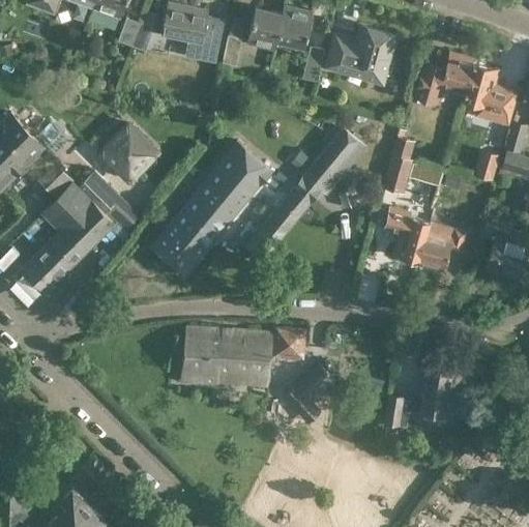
[(66,0),(92,9),(96,1),(95,0),(27,0),(26,5),(54,15),(58,0),(66,0)]
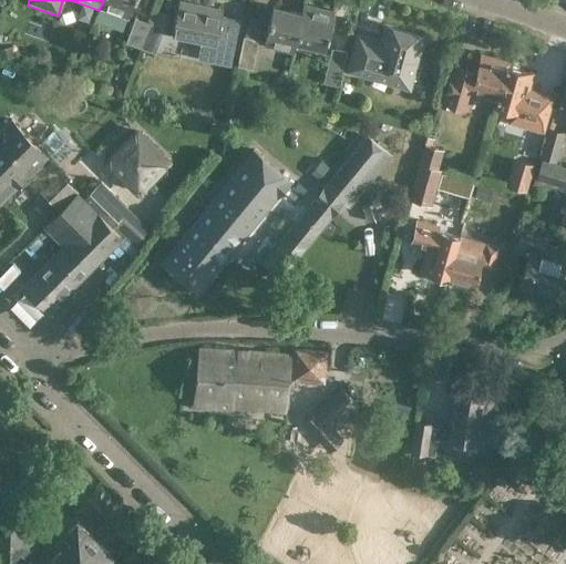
[(102,0),(103,1),(99,10),(127,20),(134,1),(134,0),(102,0)]
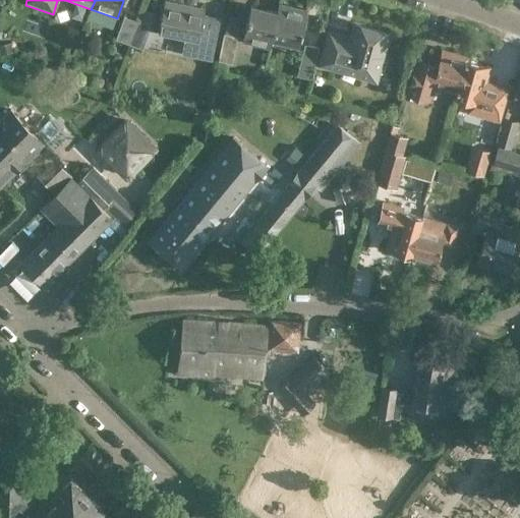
[(165,0),(159,36),(185,41),(197,44),(194,59),(211,62),(219,21),(204,18),(207,0),(165,0)]
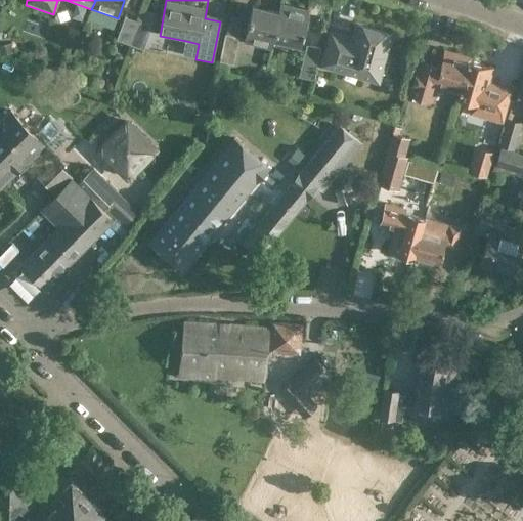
[(279,13),(274,43),(301,49),(310,12),(281,5),(279,13)]
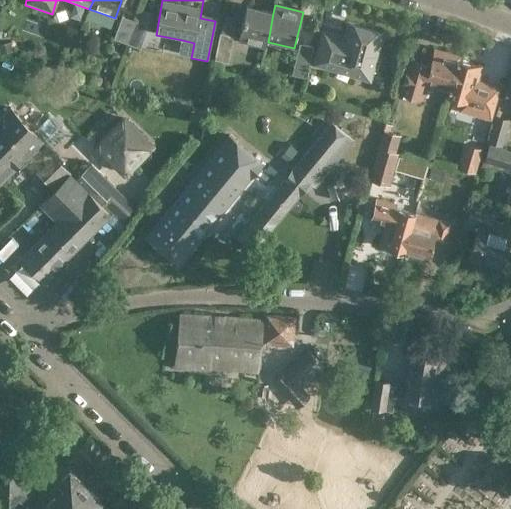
[(268,42),(273,13),(247,7),(238,44),(266,50),(268,42)]
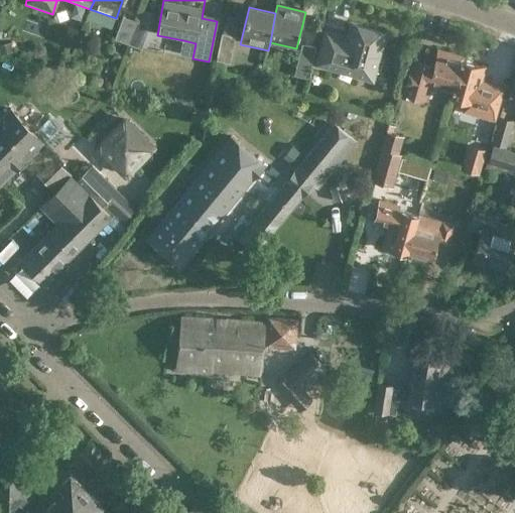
[(114,42),(127,47),(135,24),(122,19),(114,42)]
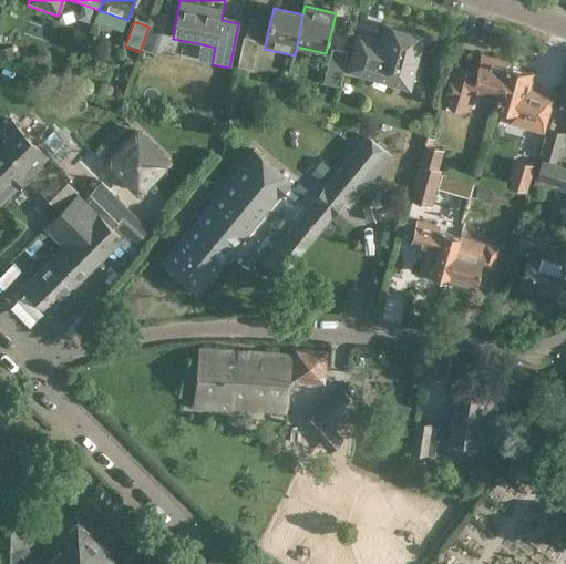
[(164,32),(151,28),(148,27),(140,52),(154,58),(164,32)]
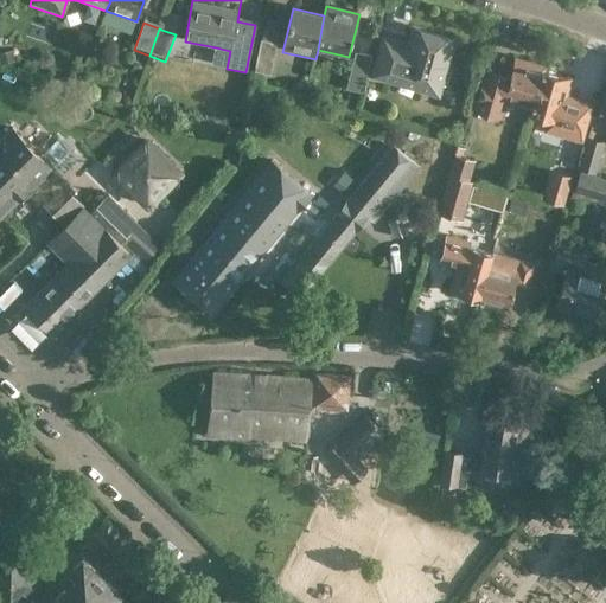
[(446,90),(452,72),(446,70),(454,43),(413,32),(404,57),(381,50),(371,82),(388,87),(389,83),(415,90),(415,92),(438,98),(440,89),(446,90)]
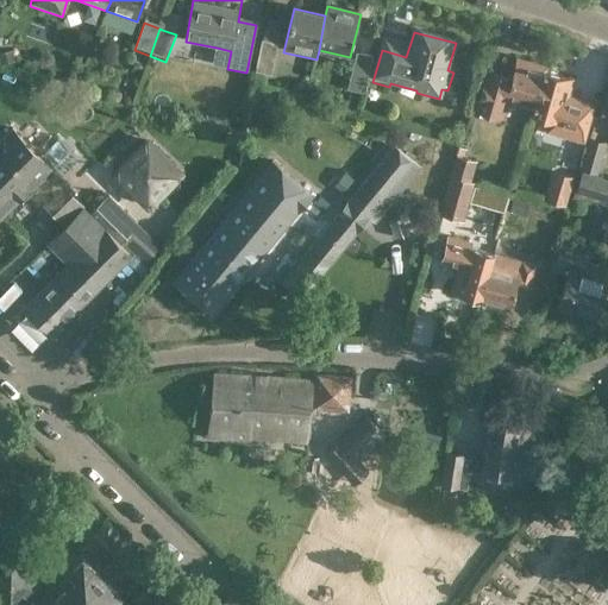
[(279,45),(263,42),(256,74),(271,77),(279,45)]
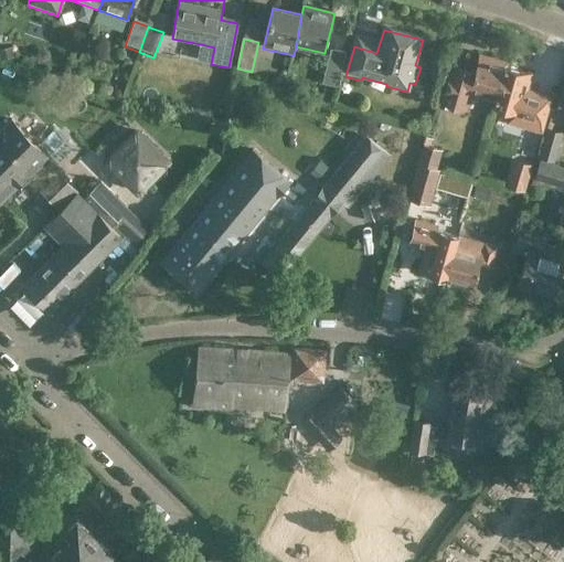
[(14,59),(12,49),(0,51),(0,55),(1,62),(14,59)]
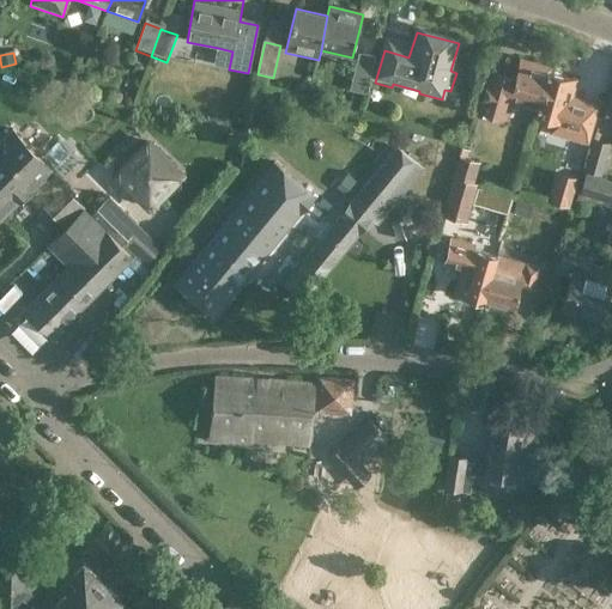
[(365,96),(376,59),(359,55),(350,92),(365,96)]
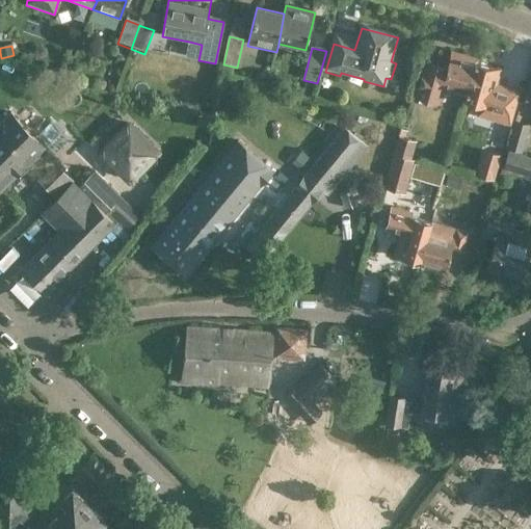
[(451,54),(446,73),(426,67),(418,99),(439,105),(443,90),(465,97),(467,98),(476,64),(477,64),(478,61),(451,54)]
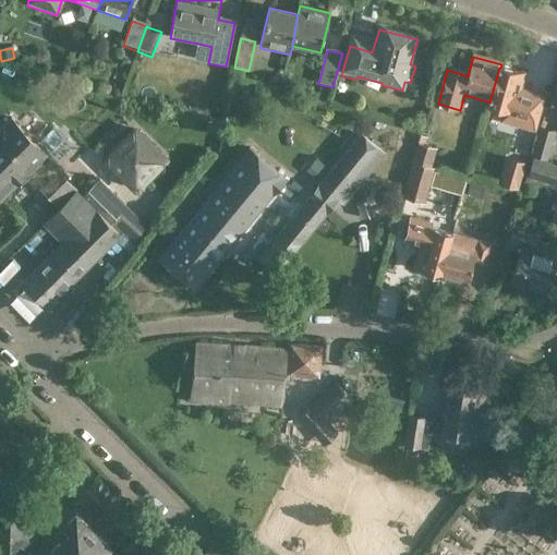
[(133,61),(125,58),(123,64),(131,68),(133,61)]
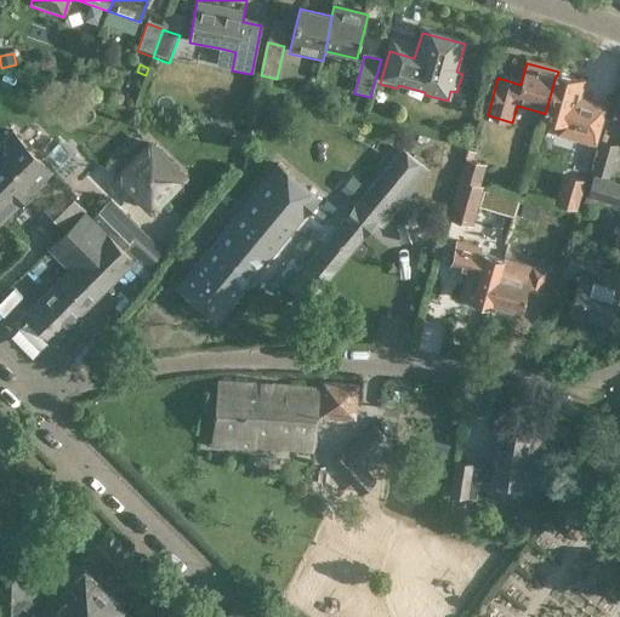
[(545,114),(542,113),(541,118),(563,124),(559,137),(596,148),(607,109),(580,101),(585,84),(557,75),(556,75),(545,114)]
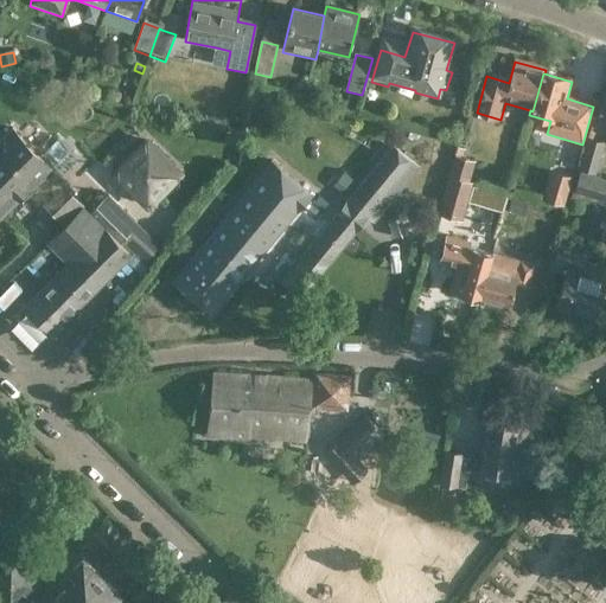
[(0,219),(50,171),(48,168),(51,166),(61,174),(76,160),(56,139),(40,154),(44,158),(40,161),(12,133),(0,143),(0,219)]
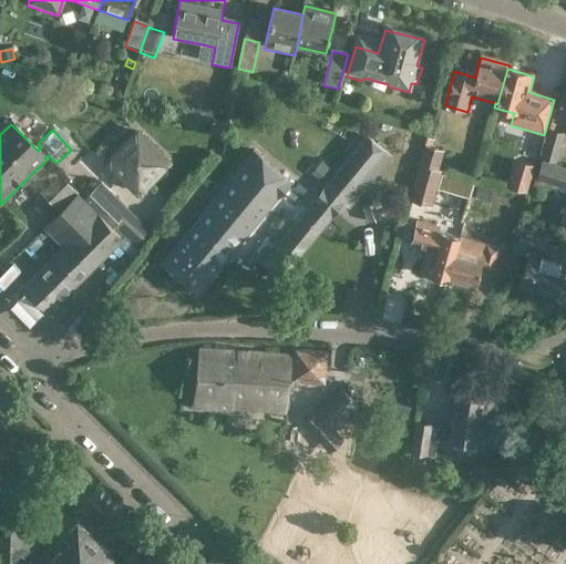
[(548,130),(541,160),(557,164),(565,135),(548,130)]
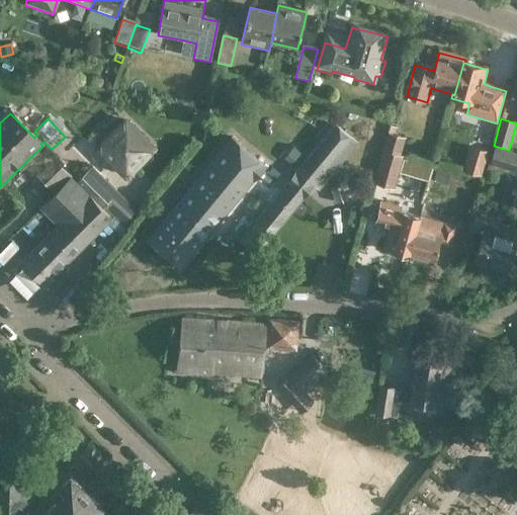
[(100,146),(128,174),(152,152),(123,122),(100,146)]
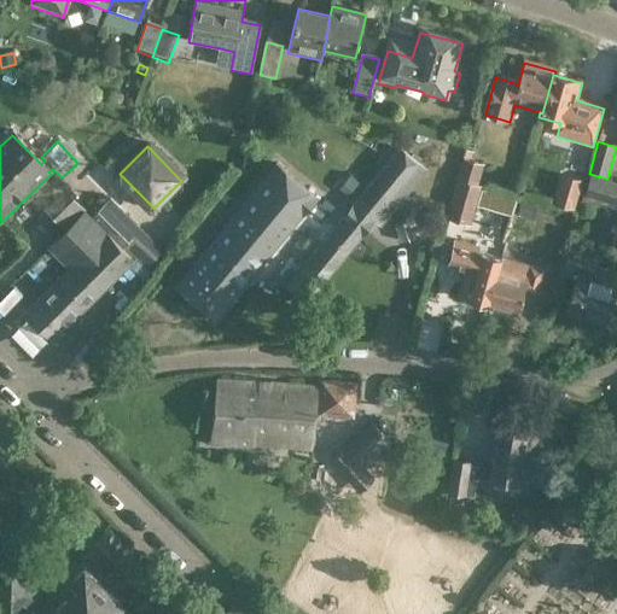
[(353,205),(342,220),(285,288),(307,305),(374,223),(380,228),(425,173),(399,151),(353,205)]
